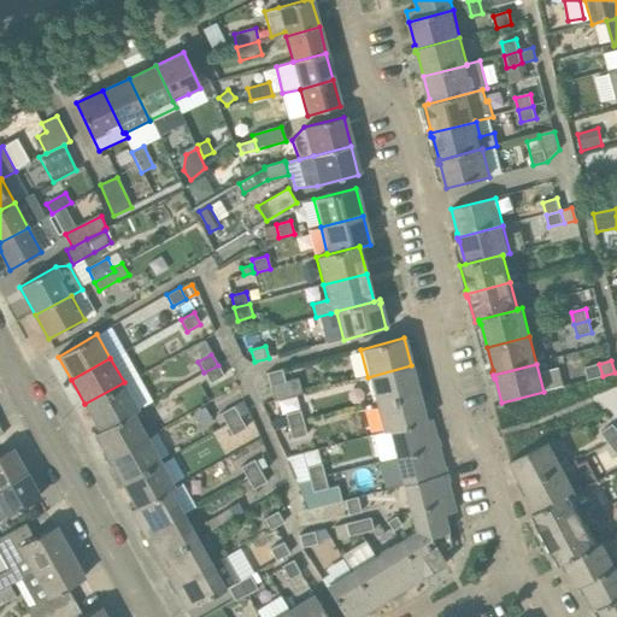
[(603,376),(599,364),(585,368),(588,381),(603,376)]
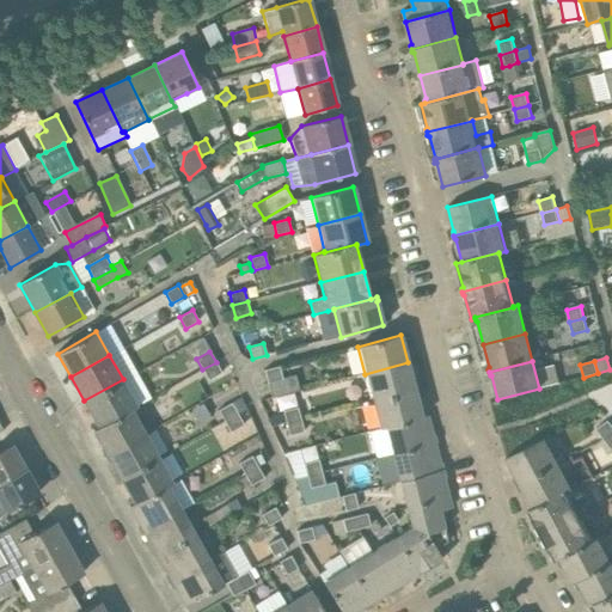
[(216,362),(202,369),(208,380),(222,373),(216,362)]
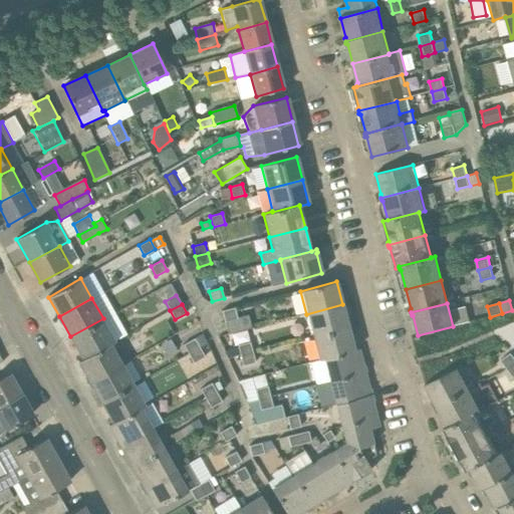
[(312,337),(348,328),(342,304),(306,314),(312,337)]
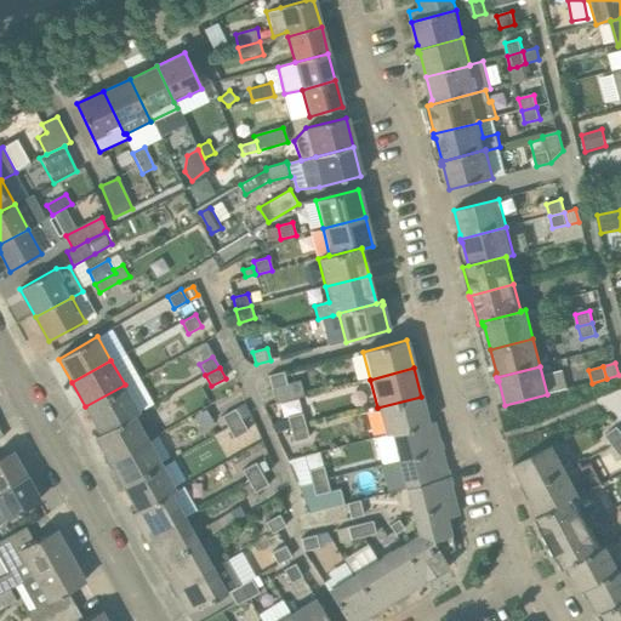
[(286,383),(284,371),(268,375),(275,404),(305,397),(300,380),(286,383)]
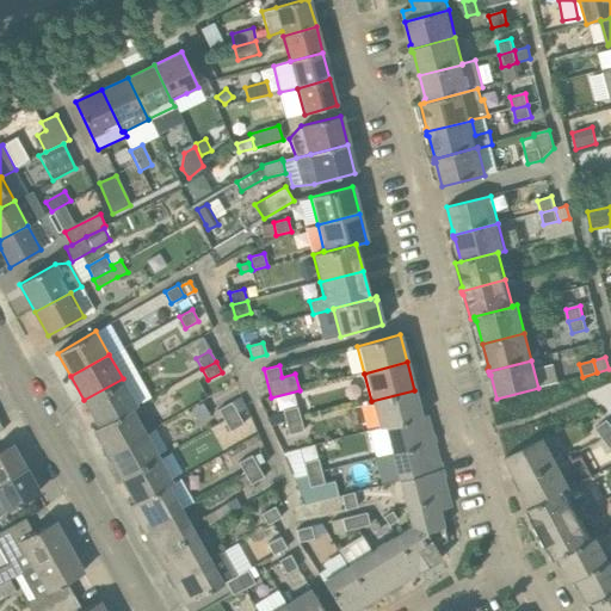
[(98,427),(133,409),(133,408),(137,406),(123,378),(84,400),(97,424),(96,425),(97,427),(98,426),(98,427)]
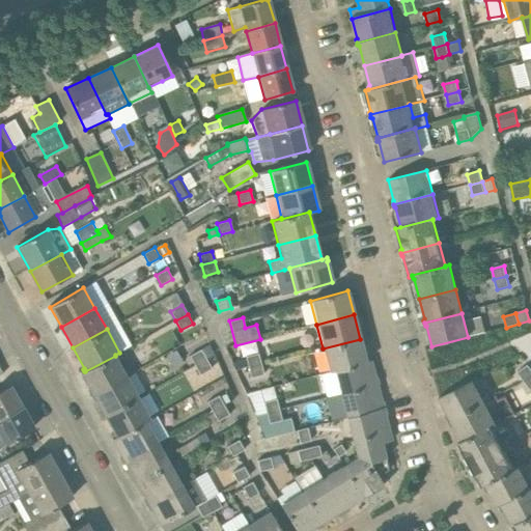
[(323,348),(329,372),(334,371),(367,362),(366,360),(365,359),(360,339),(323,348)]
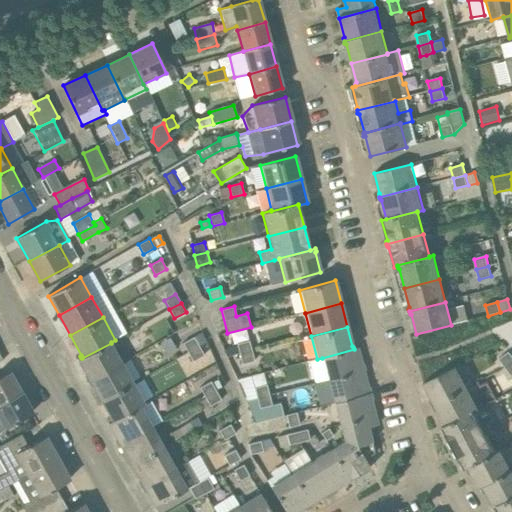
[(183,343),(188,353),(199,346),(206,343),(201,333),(183,343)]
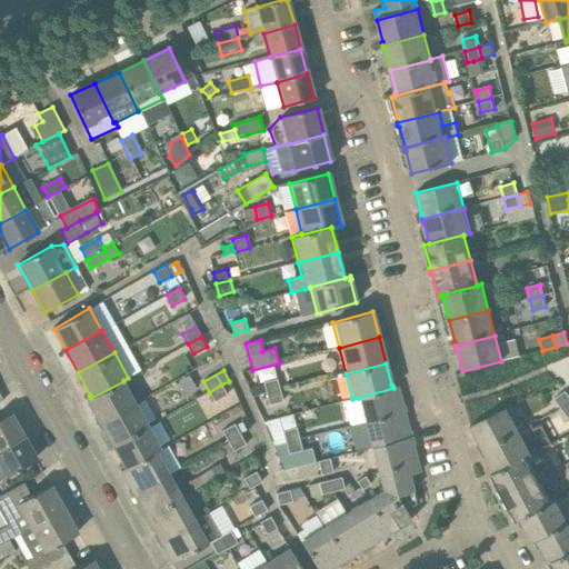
[(266,395),(280,390),(277,379),(263,382),(266,395)]
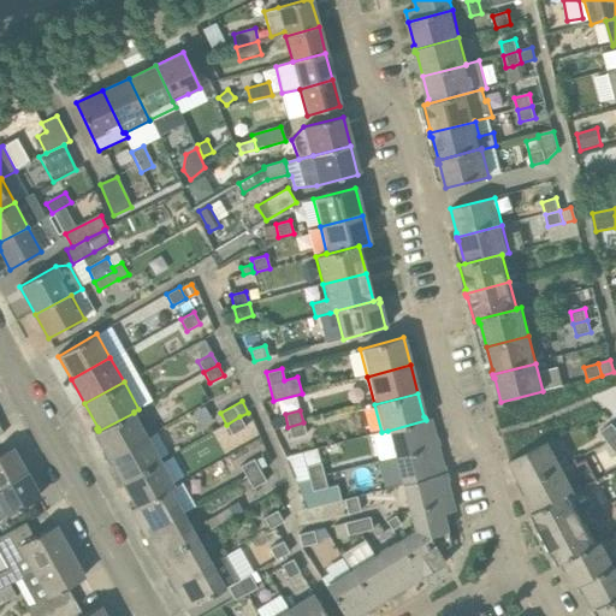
[(94,433),(108,458),(148,437),(134,413),(99,431),(99,430),(98,431),(94,433)]
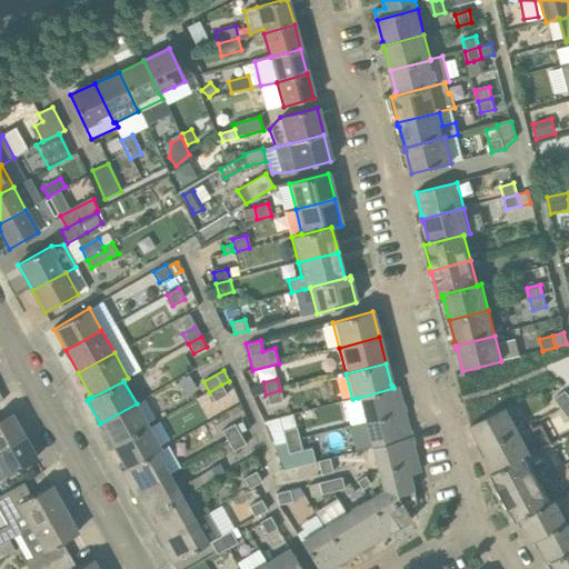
[(221,385),(209,392),(215,402),(227,396),(221,385)]
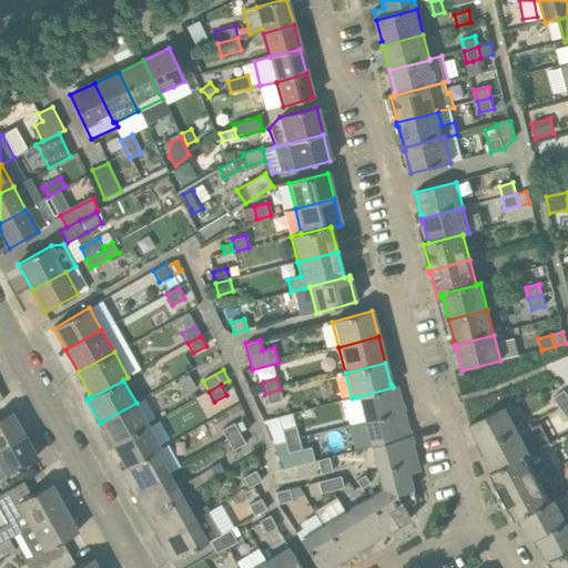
[(357,397),(364,422),(404,412),(397,386),(393,387),(357,397)]
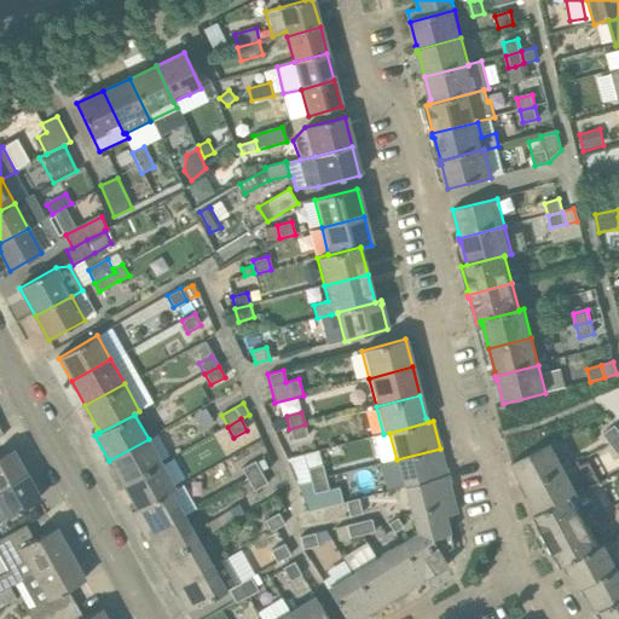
[(305,424),(289,429),(293,441),(307,437),(305,424)]
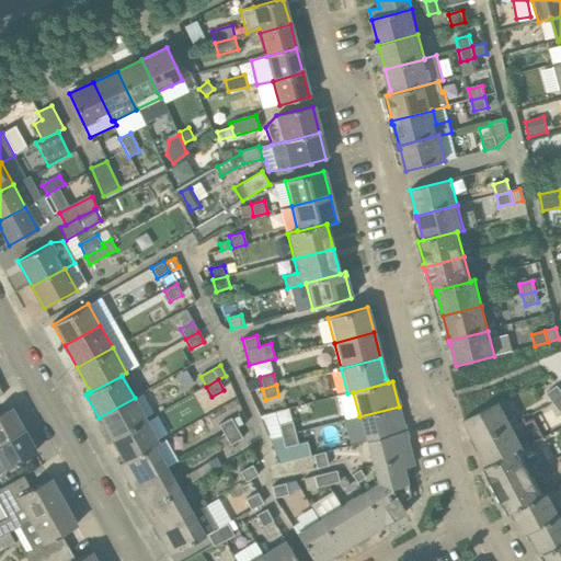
[(547,395),(553,403),(560,397),(560,390),(558,386),(547,395)]
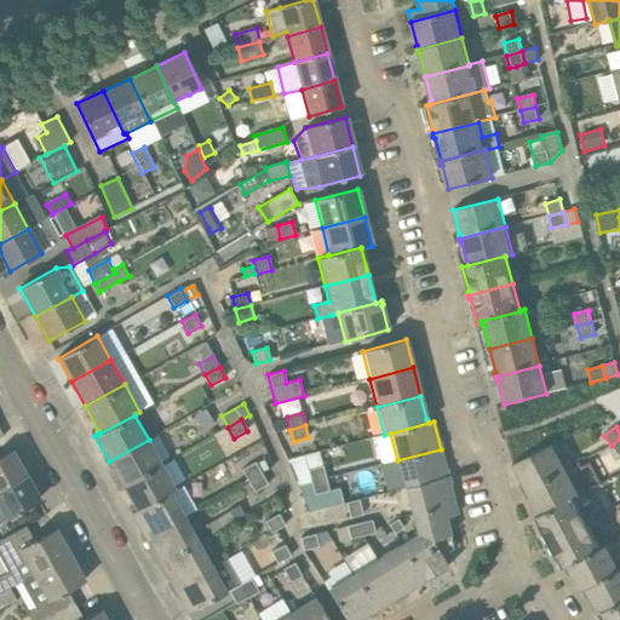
[(122,487),(162,464),(149,440),(109,461),(122,487)]
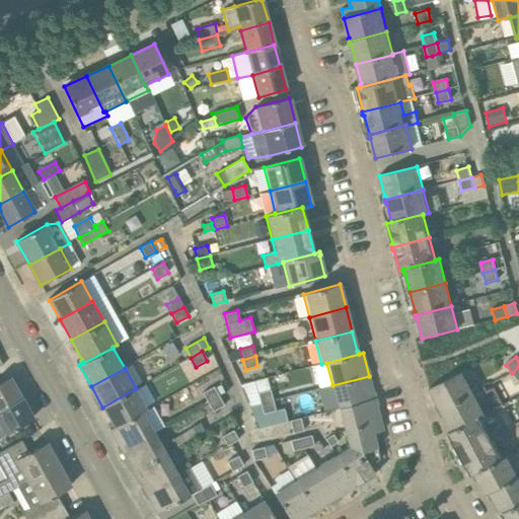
[(472,394),(470,390),(461,372),(429,390),(439,409),(438,410),(439,413),(472,394)]
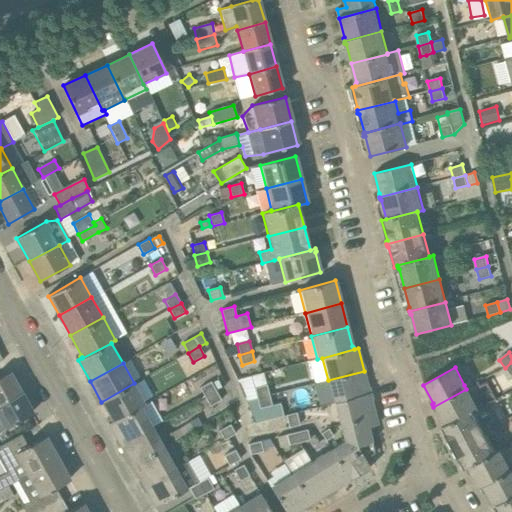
[(334,404),(370,394),(364,371),(328,380),(334,404)]
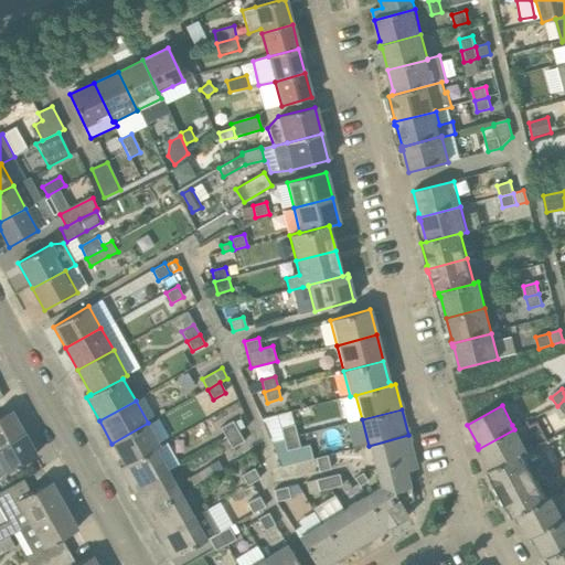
[(0,445),(22,434),(10,411),(0,416),(0,445)]
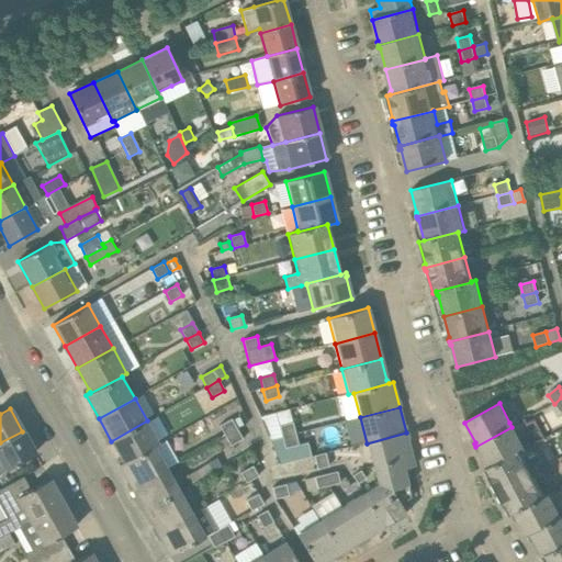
[(220,426),(225,436),(237,429),(232,418),(220,426)]
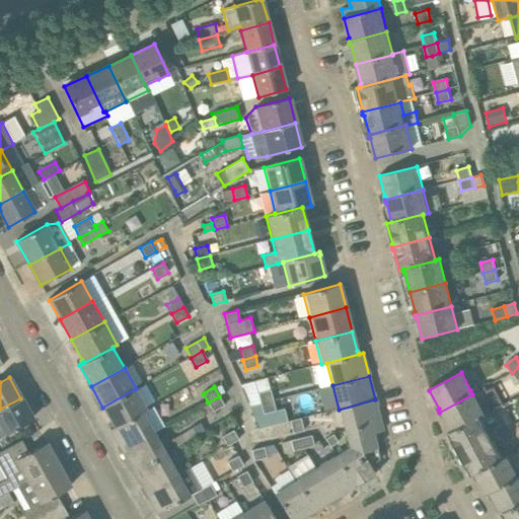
[(115,428),(143,412),(143,413),(148,410),(136,388),(102,408),(113,425),(113,426),(113,428),(114,428),(115,428)]
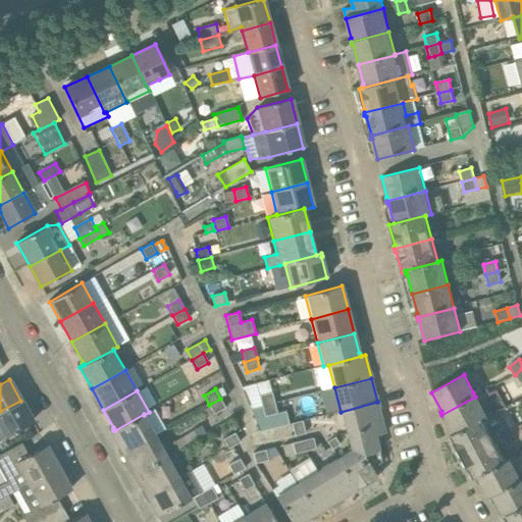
[(262,406),(275,403),(272,393),(259,396),(262,406)]
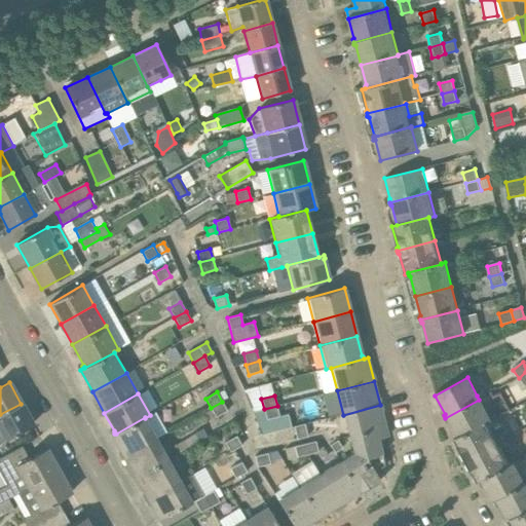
[(446,420),(448,420),(457,438),(457,439),(487,423),(487,424),(491,422),(479,400),(445,418),(446,420)]
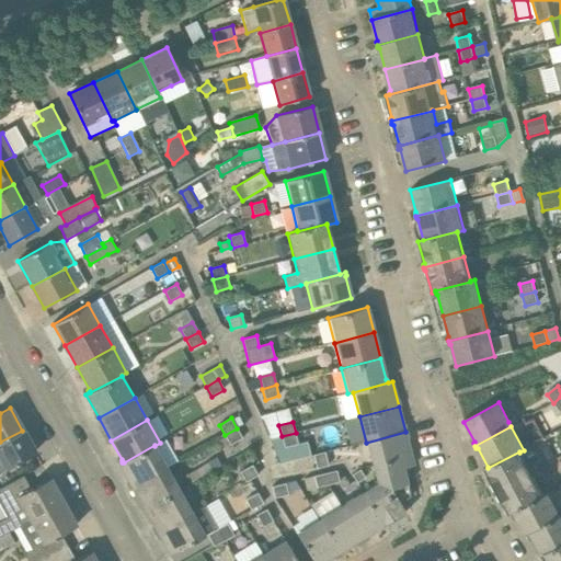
[(237,428),(225,435),(230,446),(242,438),(237,428)]
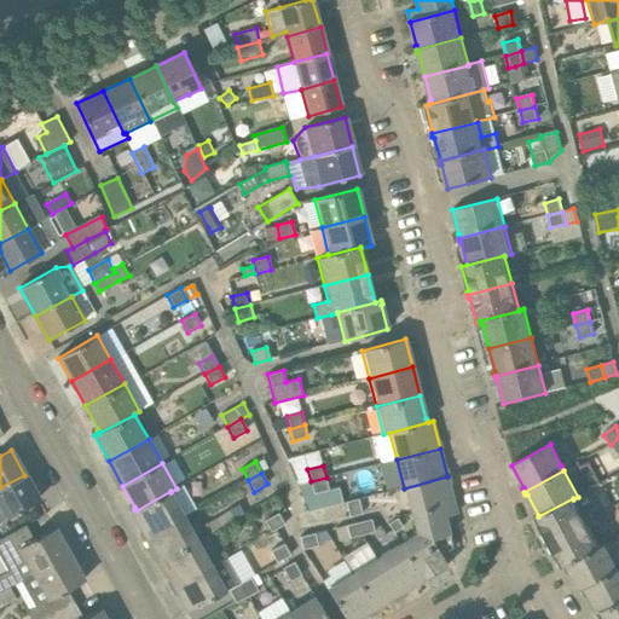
[(16,512),(17,514),(19,512),(19,510),(39,501),(24,475),(0,487),(0,518),(4,516),(6,519),(16,512)]
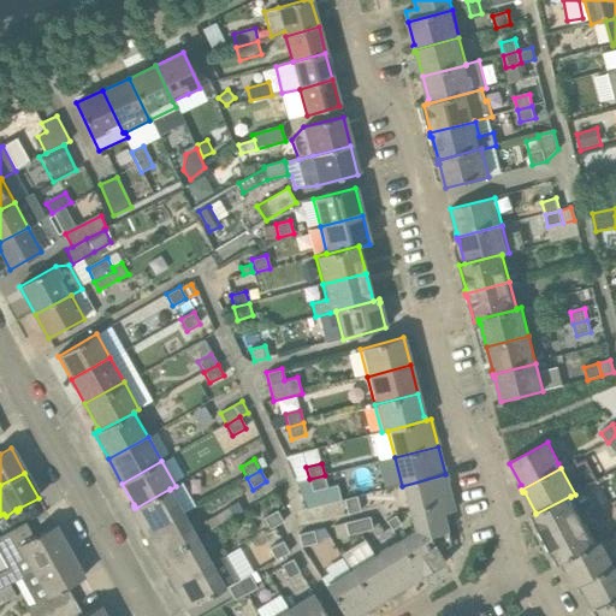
[(409,514),(452,503),(445,474),(402,486),(409,514)]
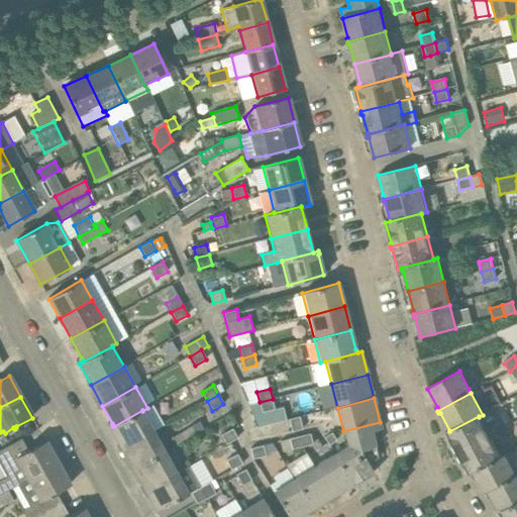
[(273,399),(260,402),(263,413),(275,410),(273,399)]
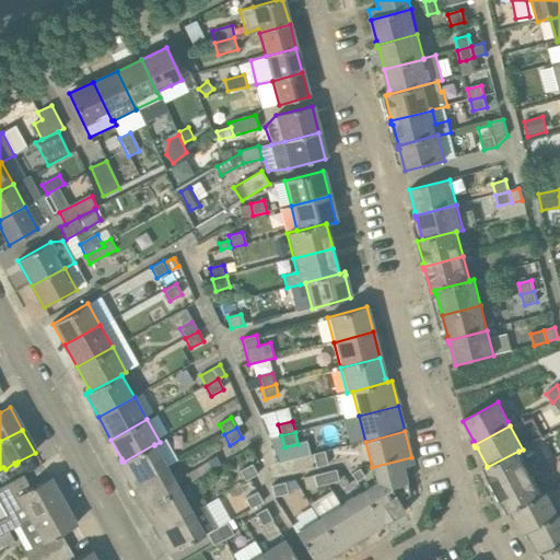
[(308,455),(305,442),(298,444),(284,447),(281,435),(268,439),(278,463),(280,463),(302,457),(308,455)]
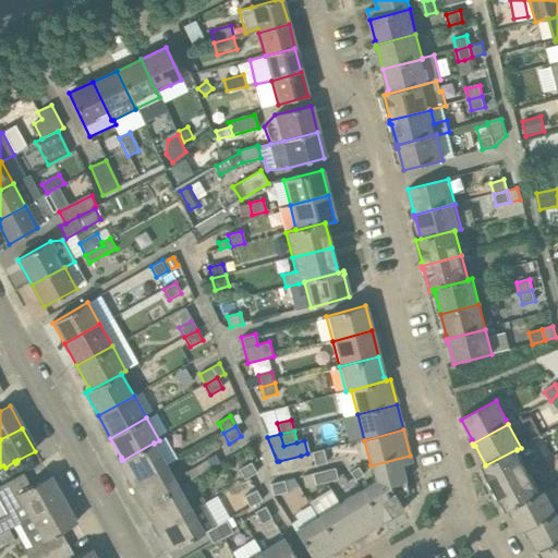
[(118,462),(132,487),(167,465),(178,459),(165,438),(159,440),(154,444),(154,443),(123,460),(122,460),(121,460),(118,462)]
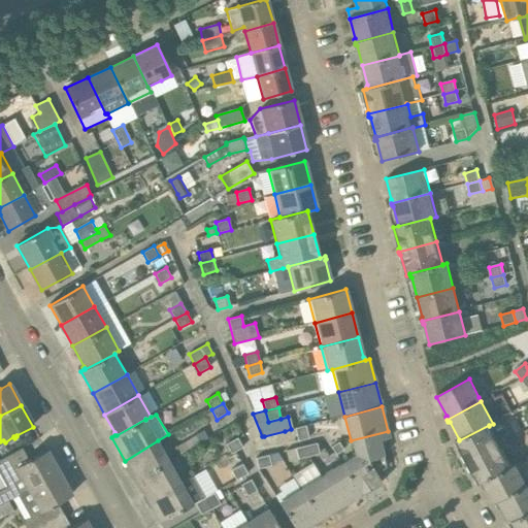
[(295,428),(298,441),(309,438),(306,425),(295,428)]
